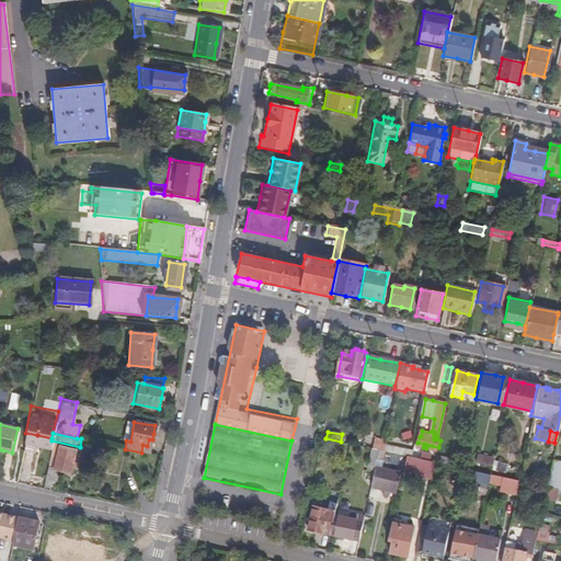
[(377,450),(380,451),(382,444),(373,442),(370,449),(377,450)]
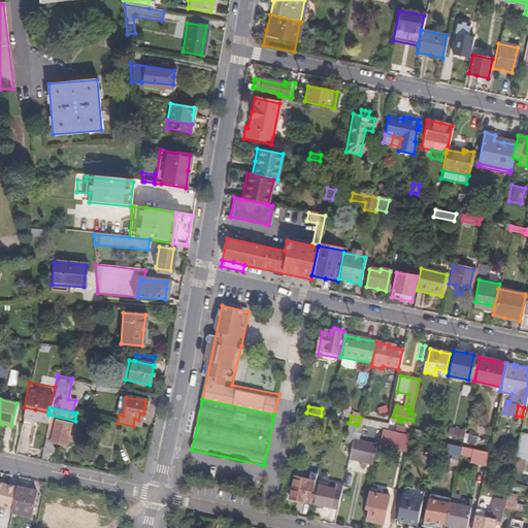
[(403,427),(410,428),(413,421),(406,420),(403,427)]
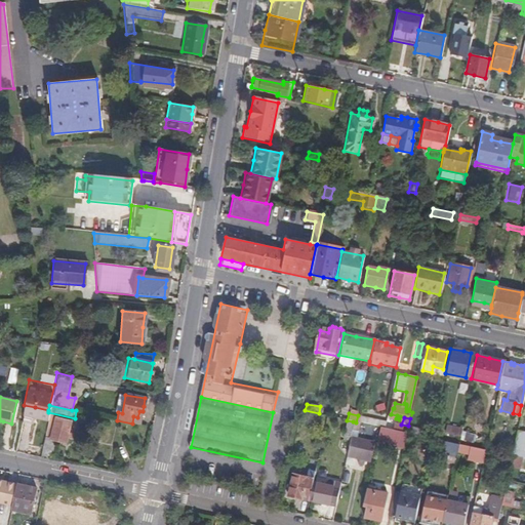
[(67,428),(68,420),(57,418),(56,421),(59,421),(58,426),(51,423),(48,439),(57,441),(64,442),(65,438),(69,439),(71,429),(67,428)]
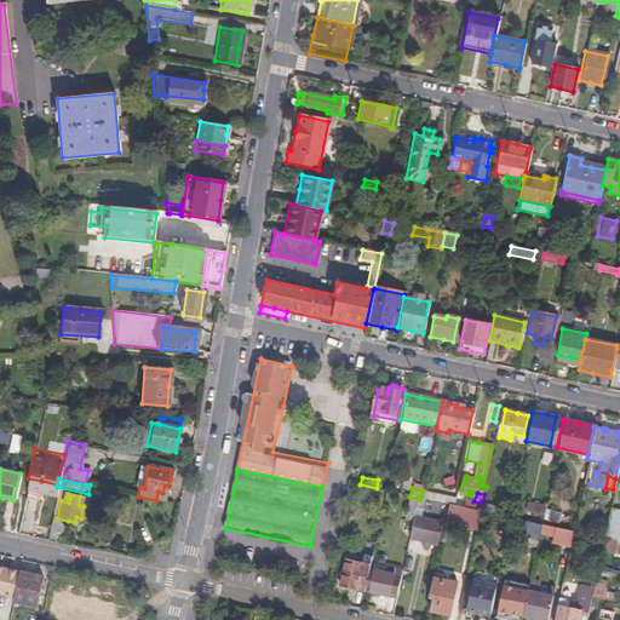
[(418,515),(414,509),(417,498),(409,497),(405,521),(417,518),(418,515)]
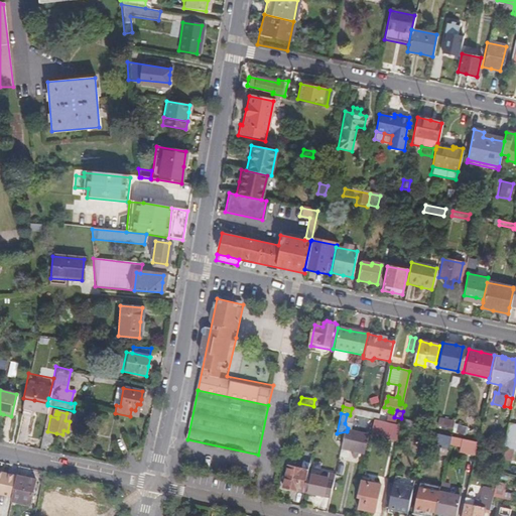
[(353,415),(351,415),(350,415),(347,414),(345,423),(351,424),(353,415)]
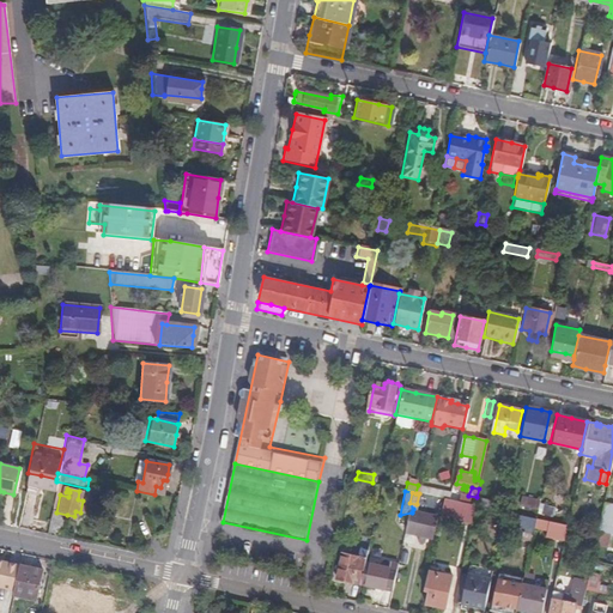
[(490,508),(491,501),(478,497),(475,505),(490,508)]
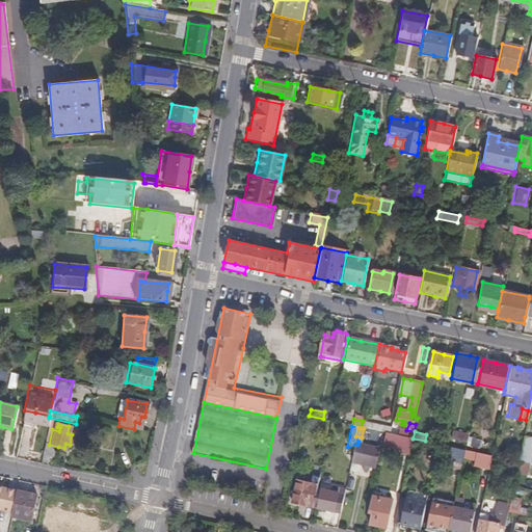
[(408,454),(413,439),(407,437),(400,435),(387,432),(383,448),(408,454)]
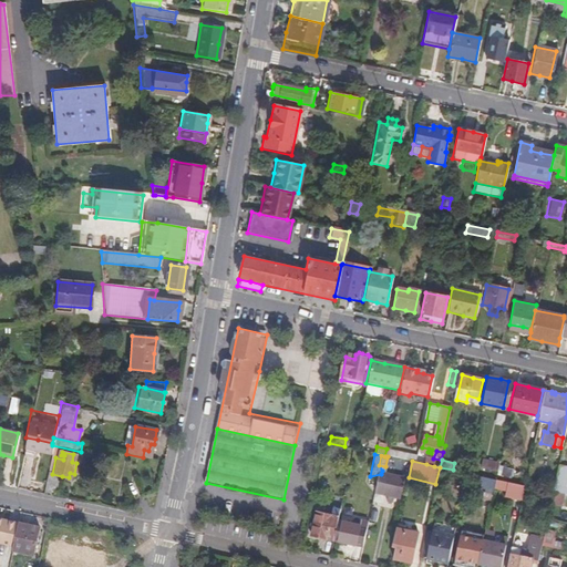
[(478,468),(493,472),(494,464),(480,461),(478,468)]
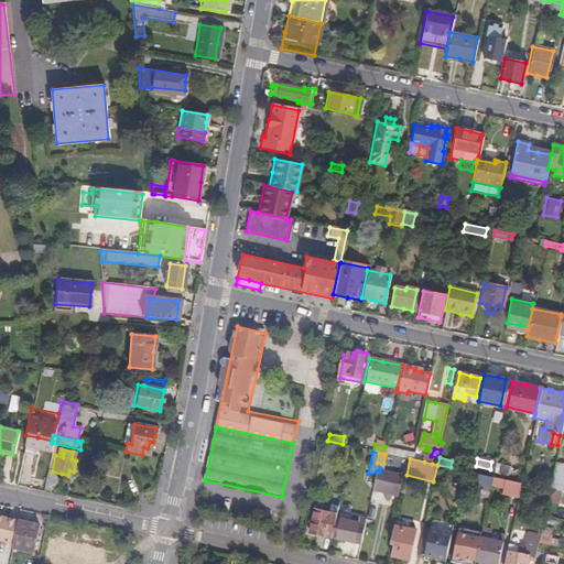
[(563,492),(563,464),(553,463),(548,489),(555,491),(563,492)]
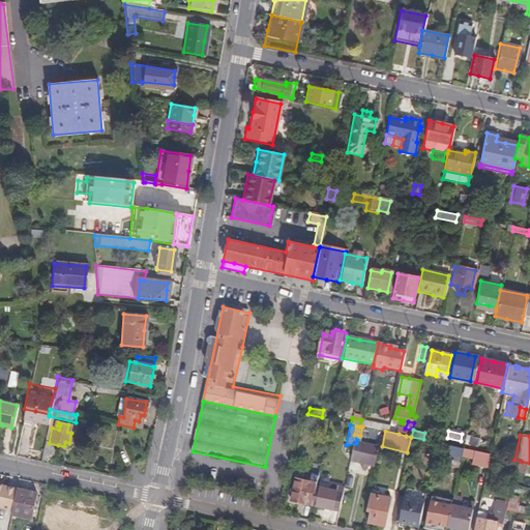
[(356,443),(353,460),(358,461),(364,462),(363,467),(370,469),(371,464),(376,465),(380,444),(357,440),(356,443)]
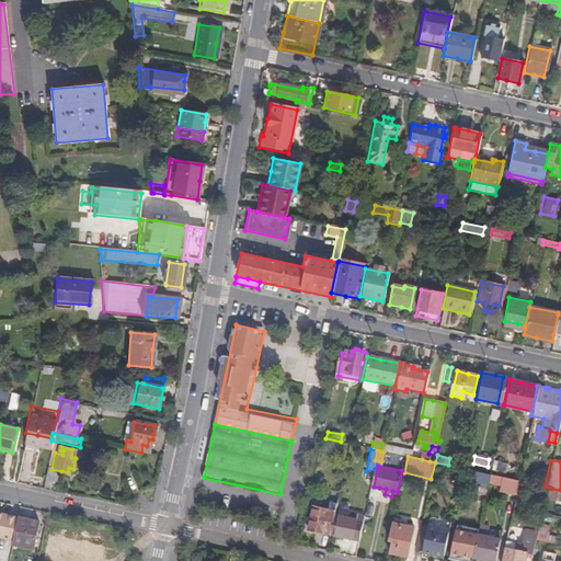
[(488,485),(490,476),(472,472),(469,484),(488,488),(488,485)]
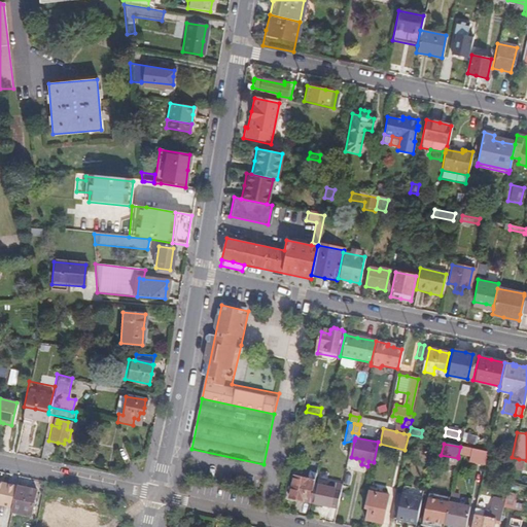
[(41,445),(38,457),(46,459),(49,446),(41,445)]
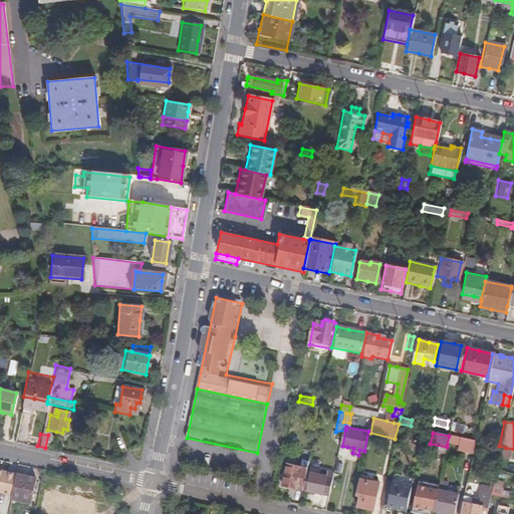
[(458,447),(460,438),(449,436),(447,445),(458,447)]
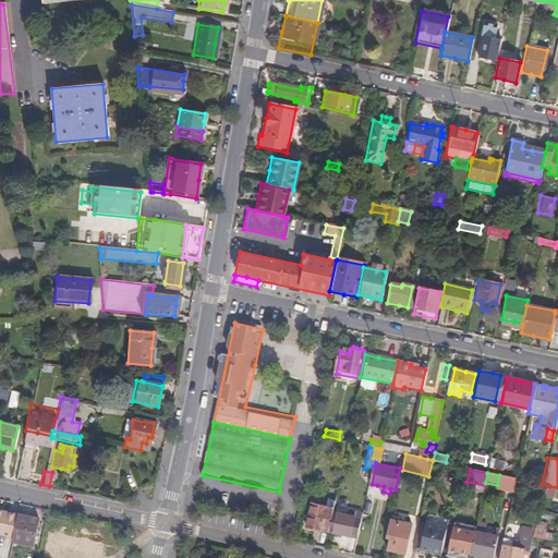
[(496,490),(511,494),(514,478),(499,475),(497,485),(496,490)]
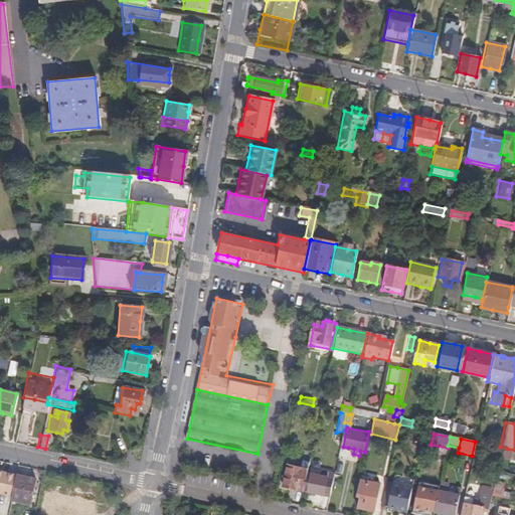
[(498,458),(497,461),(501,462),(502,457),(505,457),(507,449),(500,447),(498,458)]
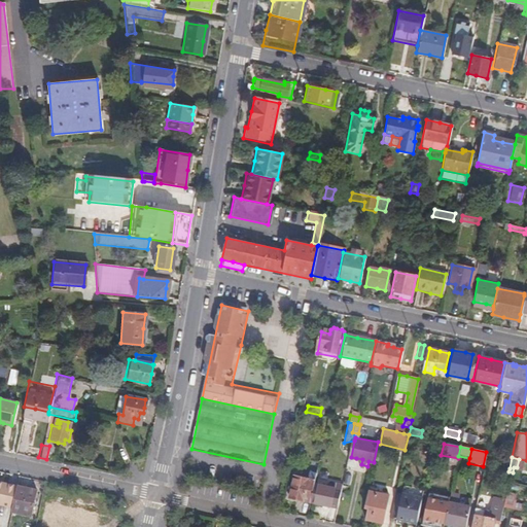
[(303,498),(312,499),(316,482),(318,471),(311,469),(310,477),(296,473),(294,476),(290,496),(303,498)]
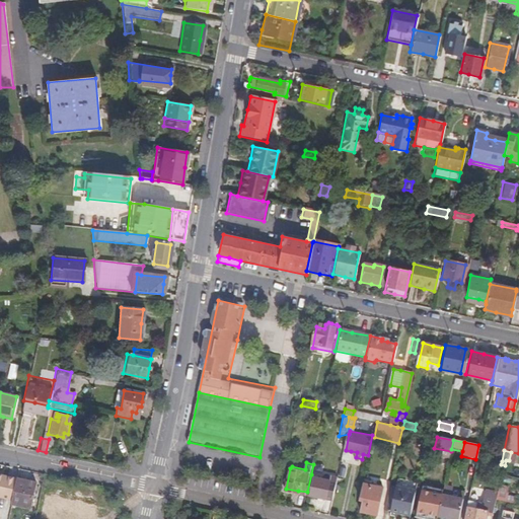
[(320,495),(335,498),(339,475),(332,474),(331,478),(311,474),(307,492),(320,495)]
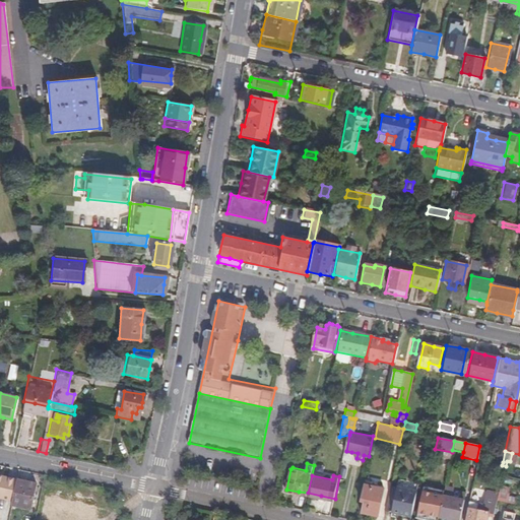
[(0,502),(9,504),(13,482),(6,480),(0,478),(0,502)]
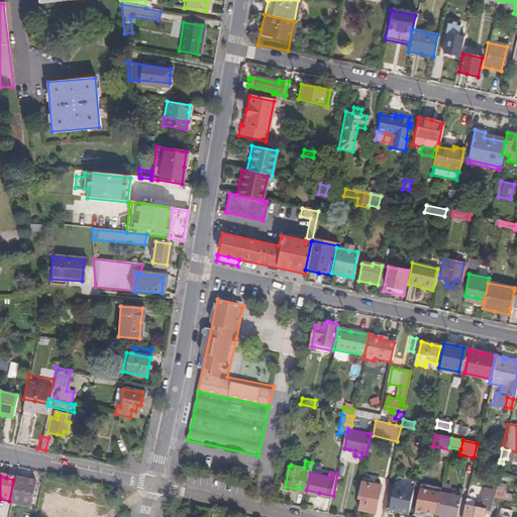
[(9,501),(8,504),(26,508),(32,483),(24,481),(14,479),(13,480),(9,501)]
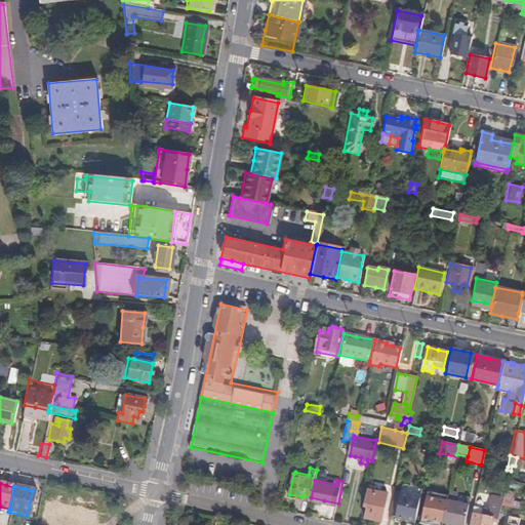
[(369,488),(366,505),(369,506),(366,517),(374,518),(384,520),(390,492),(369,488)]
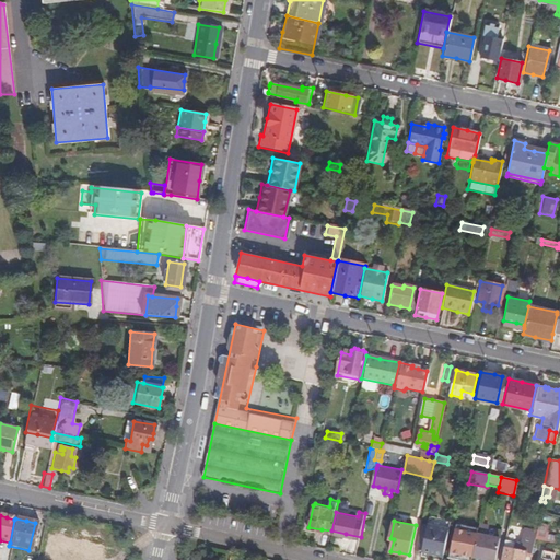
[(419,553),(426,524),(418,522),(411,551),(419,553)]
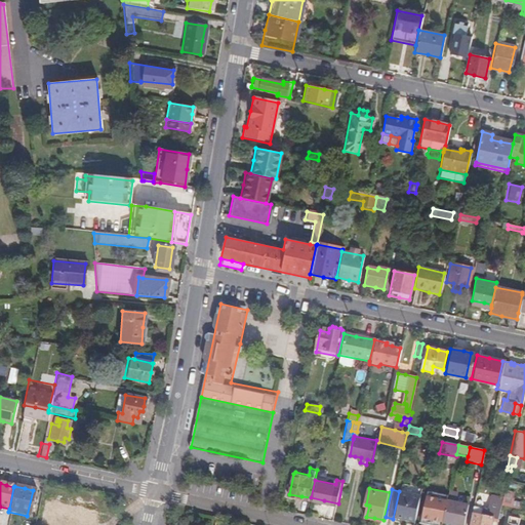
[(412,523),(418,495),(399,491),(393,519),(402,521),(412,523)]
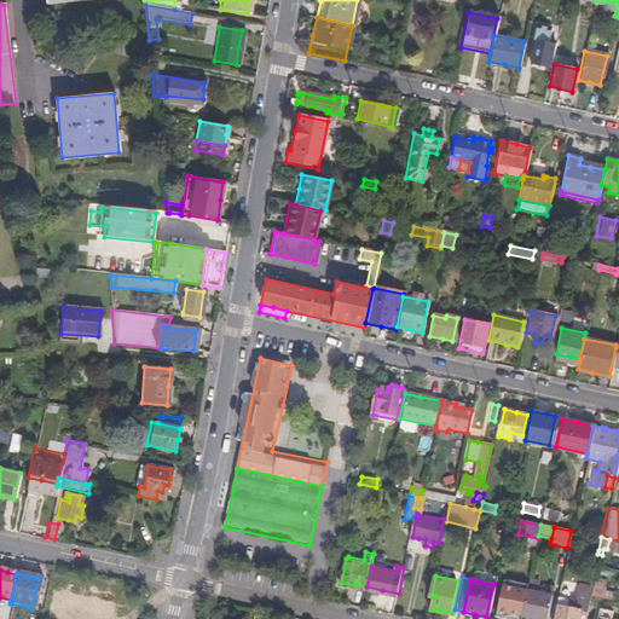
[(525,596),(520,617),(528,618),(545,618),(550,597),(537,595),(539,583),(528,580),(525,596)]
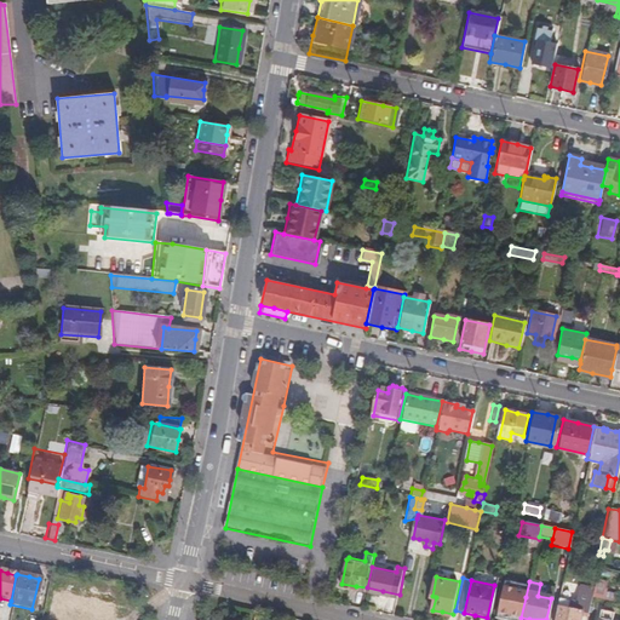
[(606,595),(607,590),(602,590),(603,584),(595,581),(592,590),(591,598),(604,601),(606,595)]
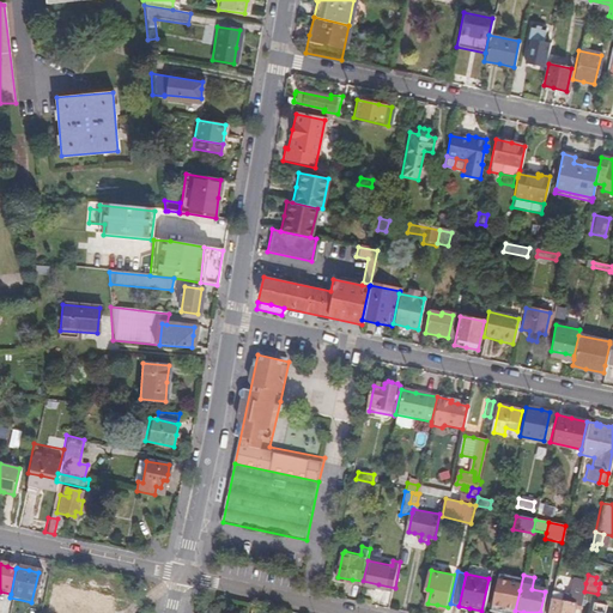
[(581,606),(584,592),(586,583),(572,581),(569,596),(563,594),(560,601),(550,599),(546,612),(572,612),(575,605),(581,606)]
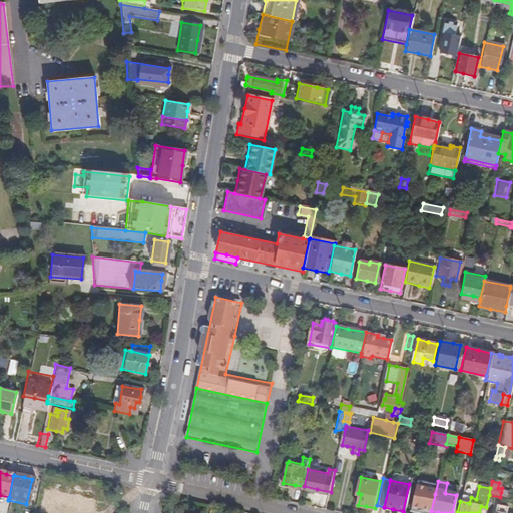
[(428,511),(431,511),(435,494),(415,489),(412,504),(423,507),(422,509),(428,511)]
